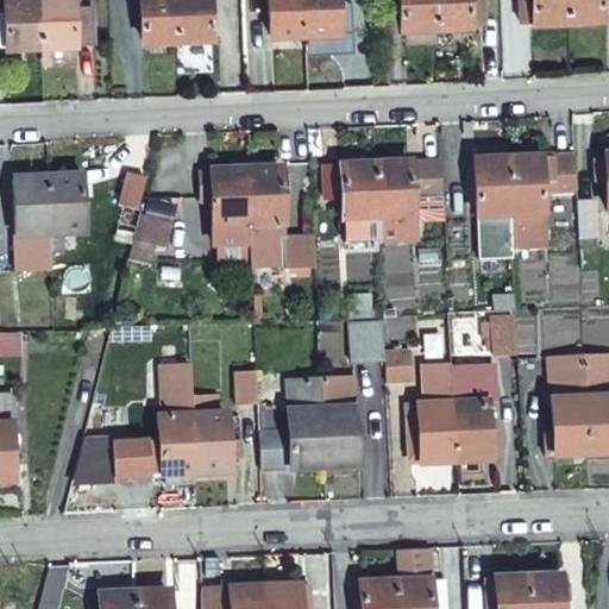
[(7,42),(42,41),(39,0),(5,0),(5,6),(7,42)]
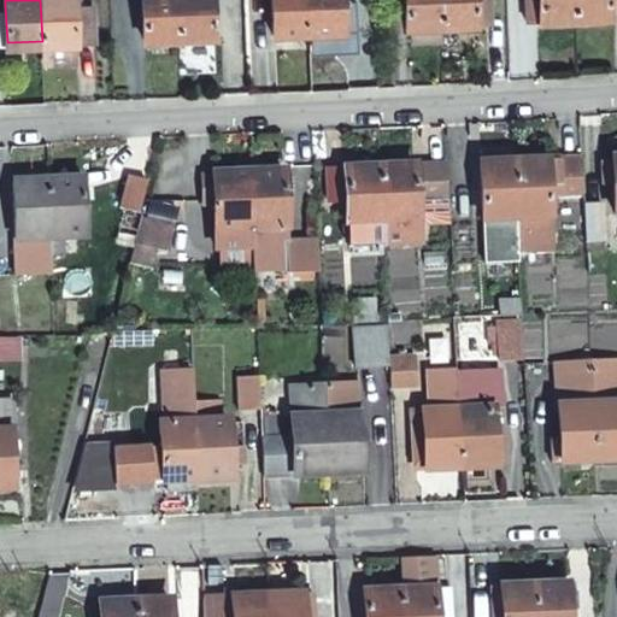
[(40,0),(42,41),(78,40),(93,40),(92,0),(77,1),(77,0),(40,0)]
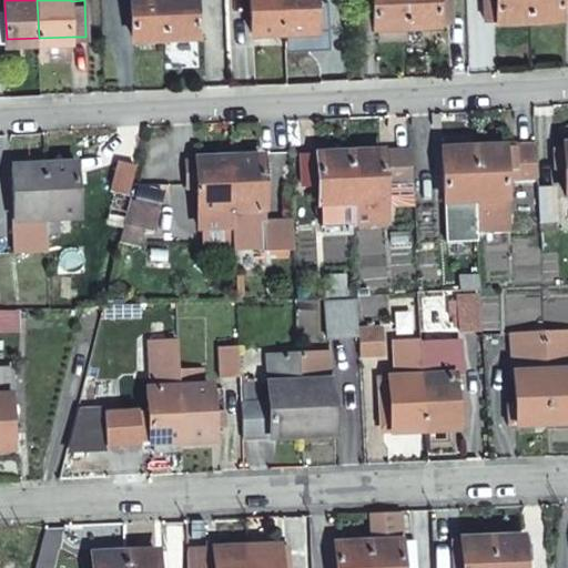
[(165,32),(162,0),(131,0),(134,33),(165,32)]
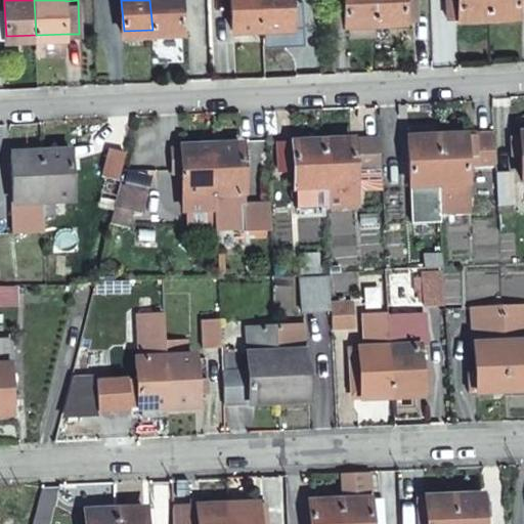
[(180,0),(149,0),(153,30),(182,29),(180,0)]
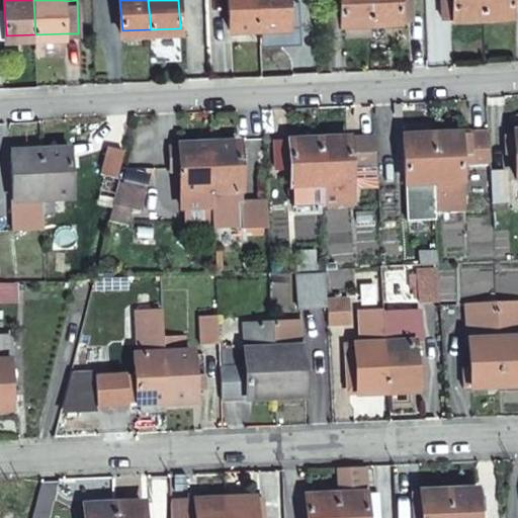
[(261,24),(260,0),(230,0),(232,25),(261,24)]
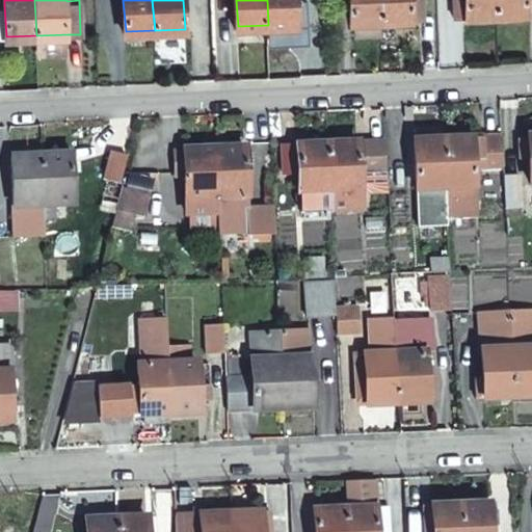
[(295,0),(267,0),(268,25),(297,24),(296,17),(296,4),(295,0)]
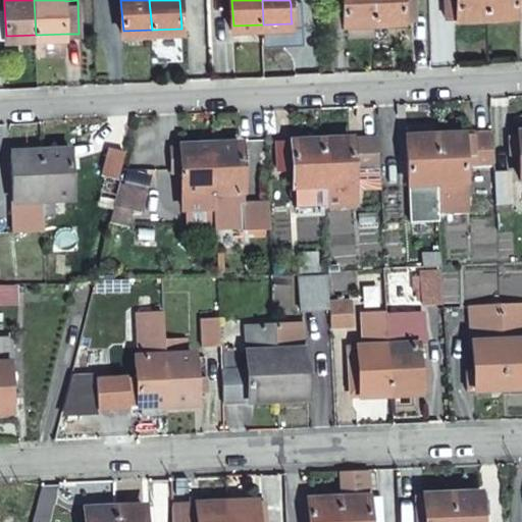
[(377,19),(375,0),(345,0),(347,20),(350,20),(351,32),(371,32),(370,19),(377,19)]
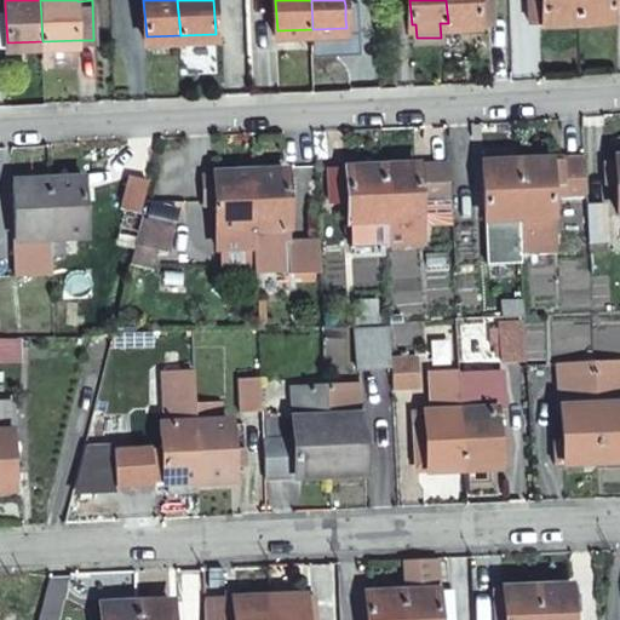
[(446,0),(448,23),(480,22),(480,17),(494,17),(493,0),(446,0)]
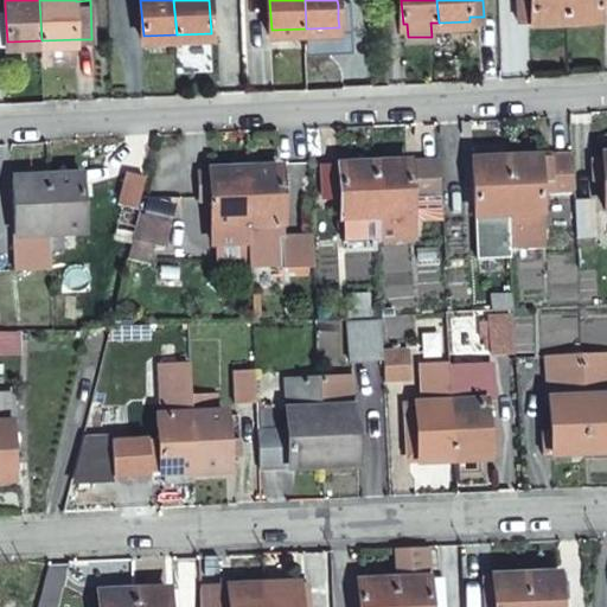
[(518,0),(519,11),(532,11),(532,0),(518,0)]
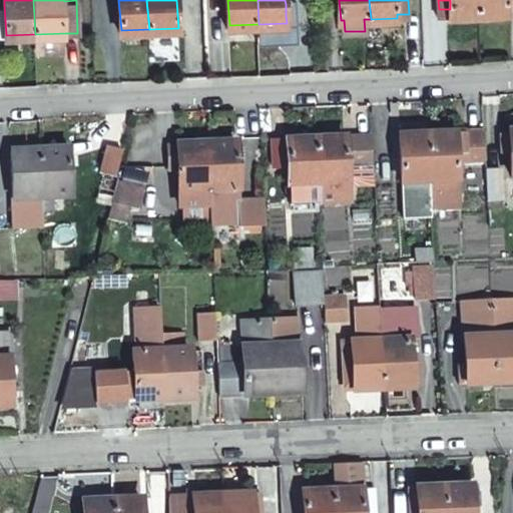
[(479,14),(478,0),(450,0),(450,9),(451,15),(479,14)]
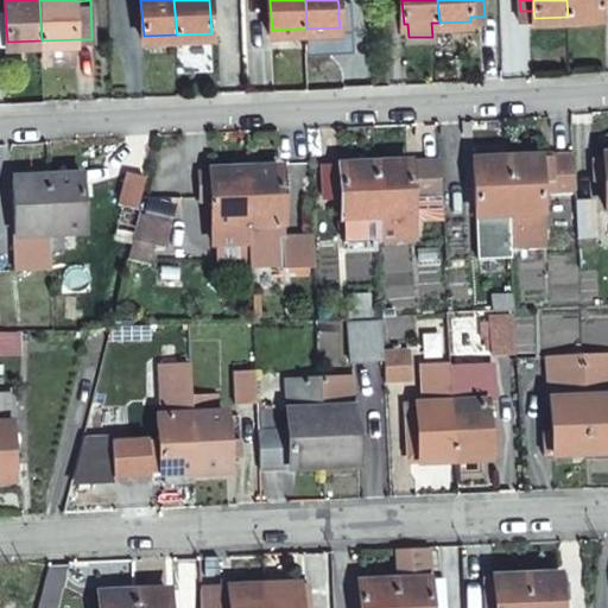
[(607,0),(567,0),(568,17),(601,16),(602,7),(607,6),(607,0)]
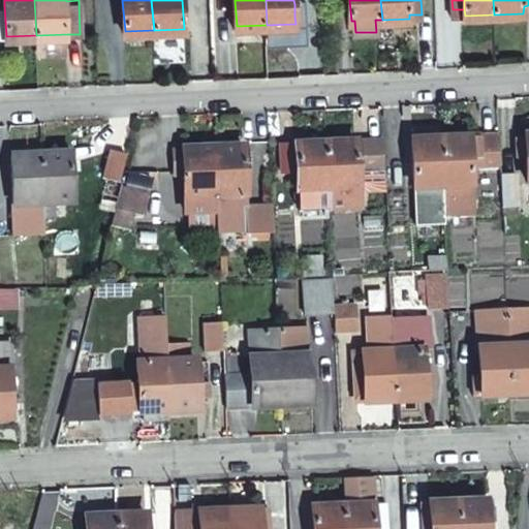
[(68,50),(67,34),(36,35),(37,52),(68,50)]
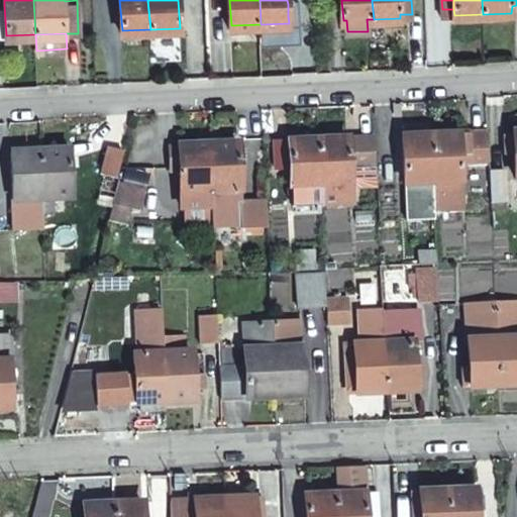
[(436,220),(435,210),(432,133),(432,124),(407,125),(407,134),(402,135),(405,220),(436,220)]
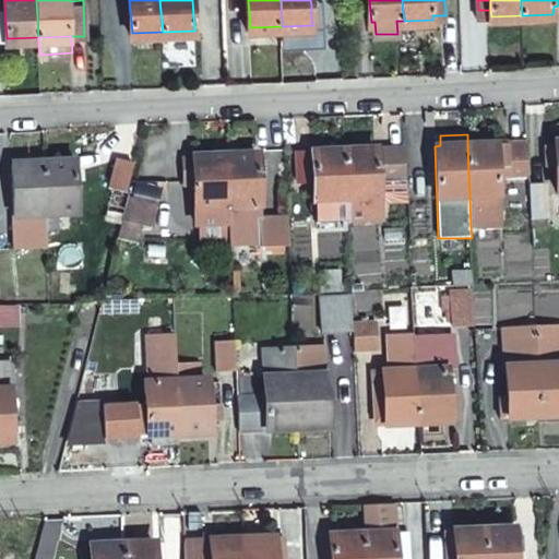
[(558,140),(556,140),(556,145),(546,145),(547,162),(557,162),(558,191),(558,190),(558,140)]
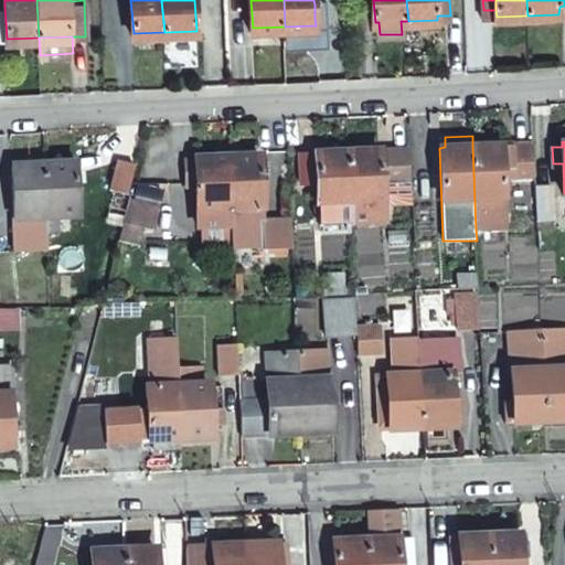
[(503,208),(535,205),(532,142),(472,146),(476,230),(504,228),(503,208)]
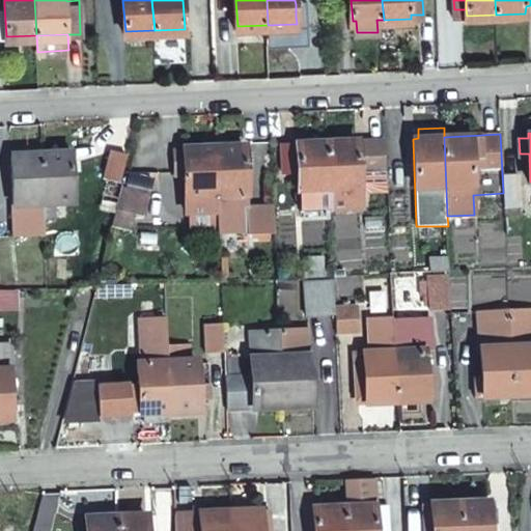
[(357,171),(386,170),(385,141),(327,142),(330,207),(340,207),(340,191),(357,190),(357,171)]
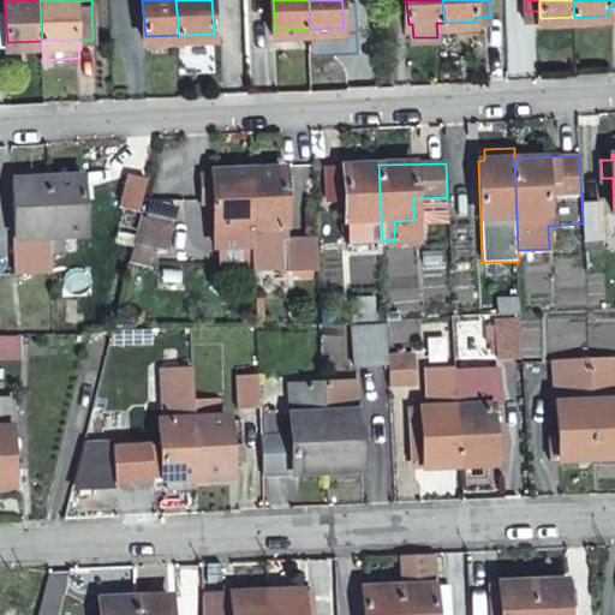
[(344,242),(382,240),(378,165),(324,168),(324,201),(341,201),(344,242)]
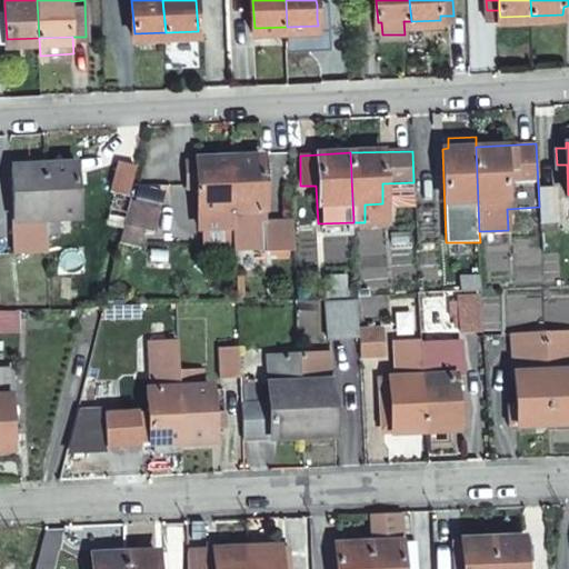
[(136,160),(118,156),(115,169),(111,180),(129,185),(136,160)]
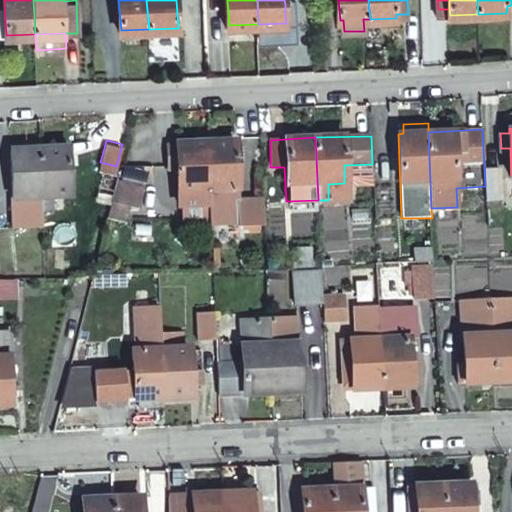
[(41,143),(44,207),(56,206),(55,191),(72,190),(70,160),(70,149),(70,141),(41,143)]
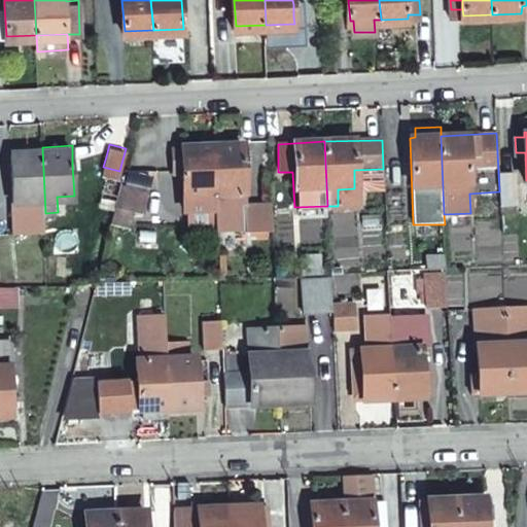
[(239,146),(210,147),(210,167),(213,212),(213,227),(214,230),(242,227),(240,166),(239,153),(239,146)]
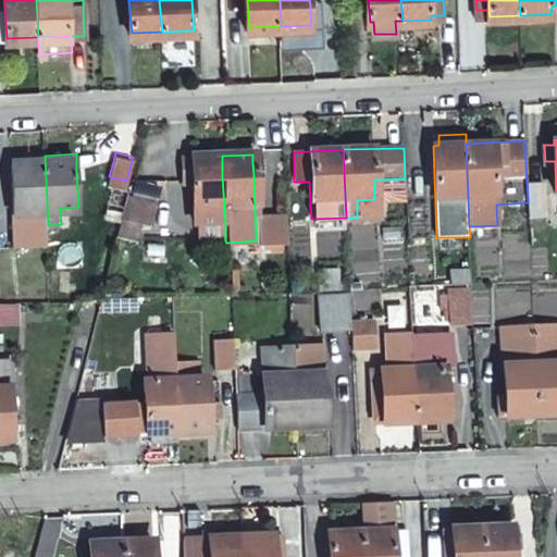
[(16,239),(48,237),(48,225),(45,156),(12,157),(16,239)]
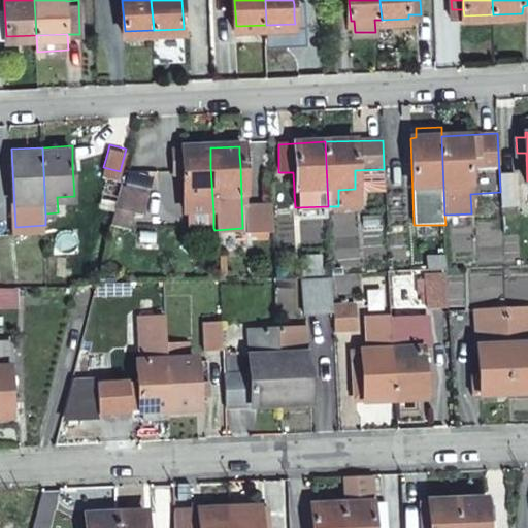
[(210,167),(210,147),(182,149),(182,154),(171,154),(171,170),(182,169),(184,213),(186,213),(213,212),(210,167)]
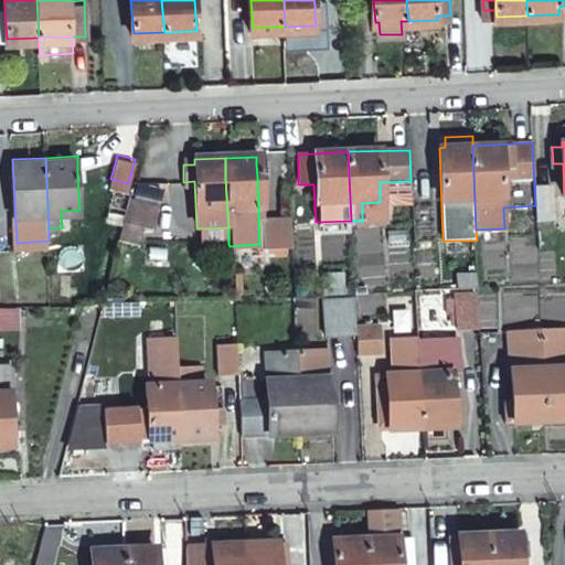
[(87,163),(77,164),(77,177),(88,176),(87,163)]
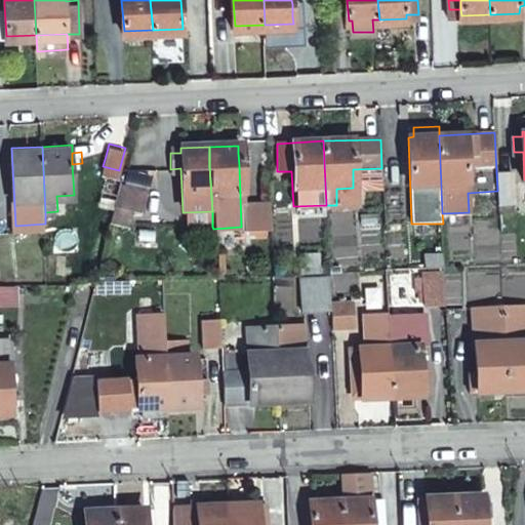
[(246,152),(238,153),(239,165),(246,165),(246,152)]
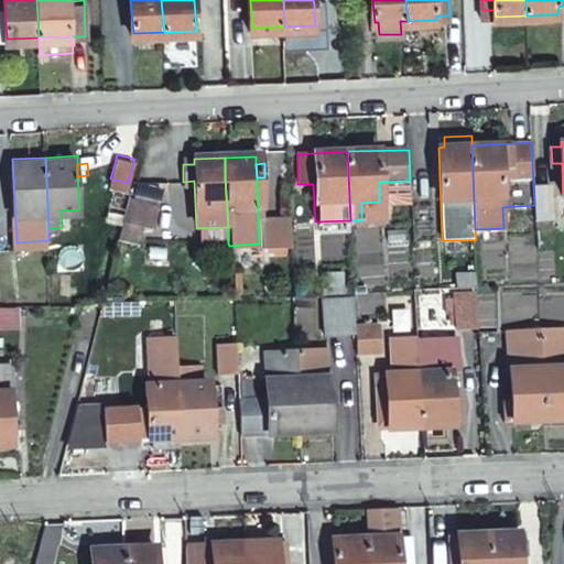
[(129,194),(115,227),(132,234),(139,218),(149,224),(156,206),(129,194)]
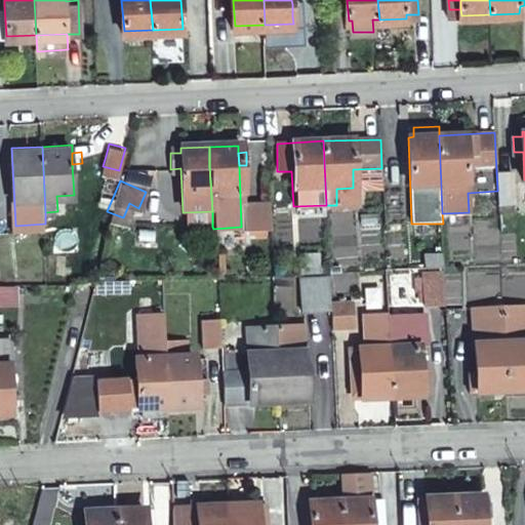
[(497,198),(498,227),(513,227),(513,198),(497,198)]
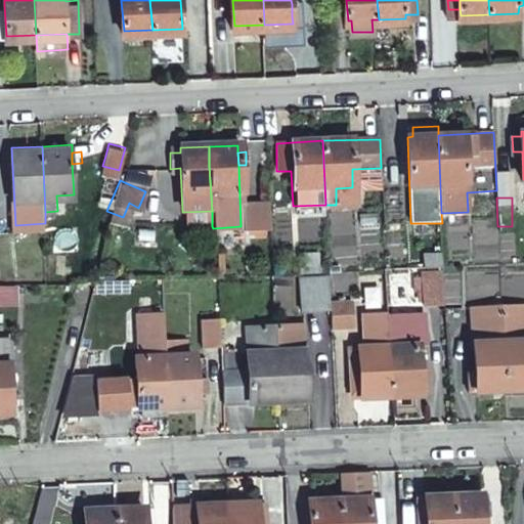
[(212,211),(184,212),(185,227),(212,226),(212,211)]
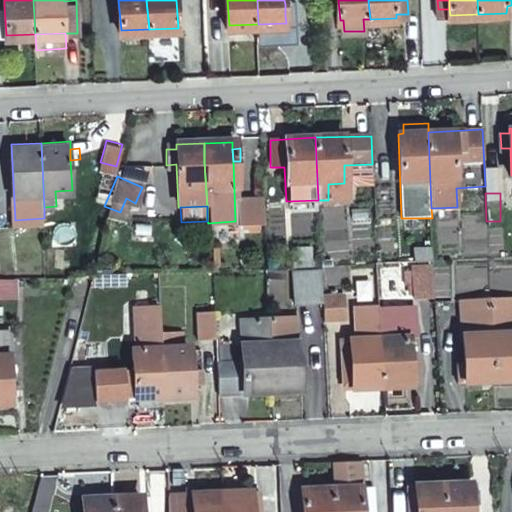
[(432,295),(431,264),(413,264),(413,268),(405,268),(406,282),(413,282),(414,295),(432,295)]
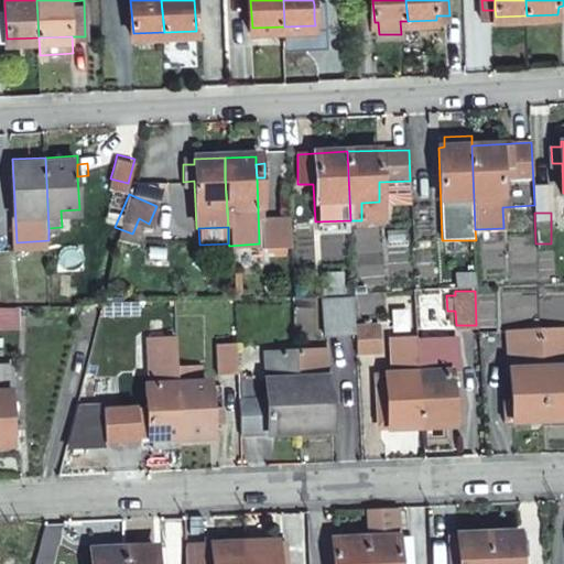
[(354,331),(351,296),(325,297),(326,332),(354,331)]
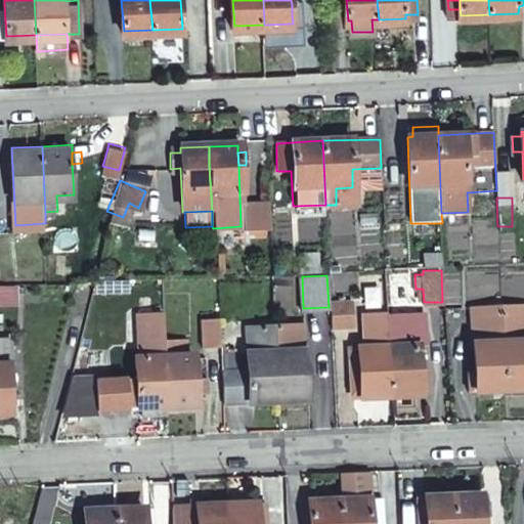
[(352,299),(331,300),(333,328),(354,326),(352,299)]
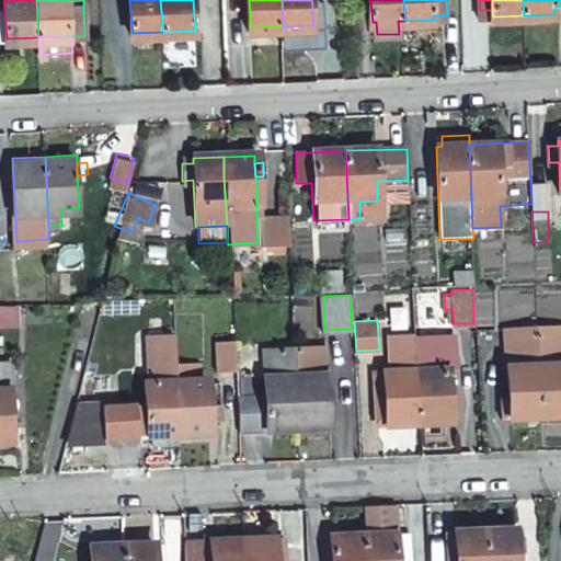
[(560,325),(537,328),(540,415),(560,414),(560,325)]
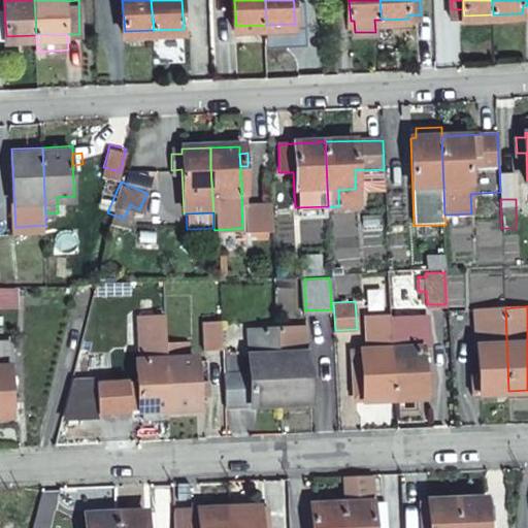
[(508,391),(505,308),(476,309),(479,371),(479,393),(508,391)]
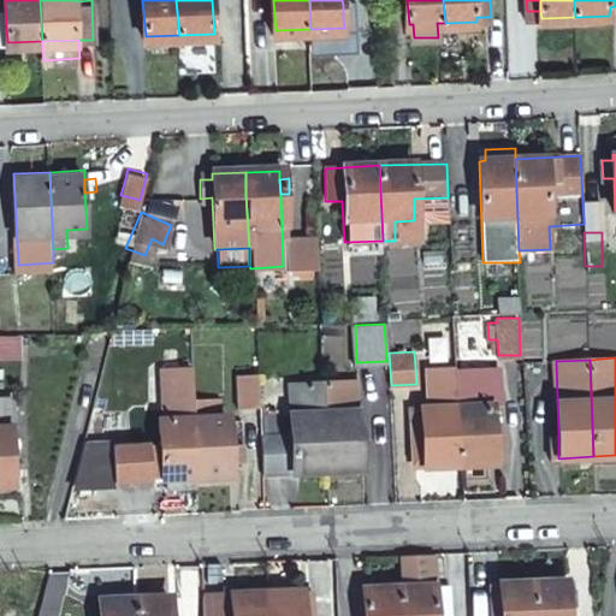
[(456,367),(424,369),(424,389),(456,386),(456,367)]
